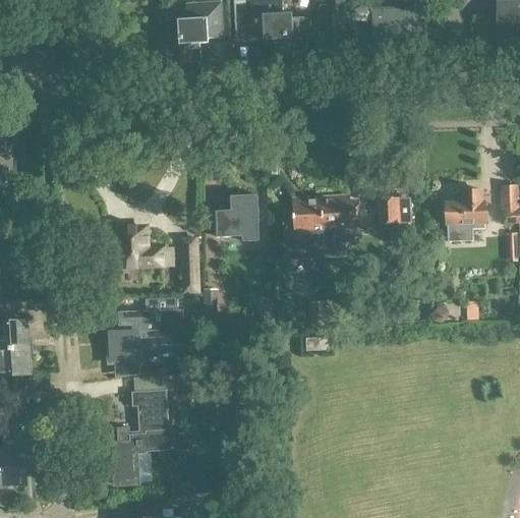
[(160,44),(164,44),(165,50),(166,54),(169,56),(173,57),(179,57),(179,61),(199,60),(198,37),(222,36),(220,0),(184,2),(185,17),(177,18),(177,22),(159,23),(160,44)]
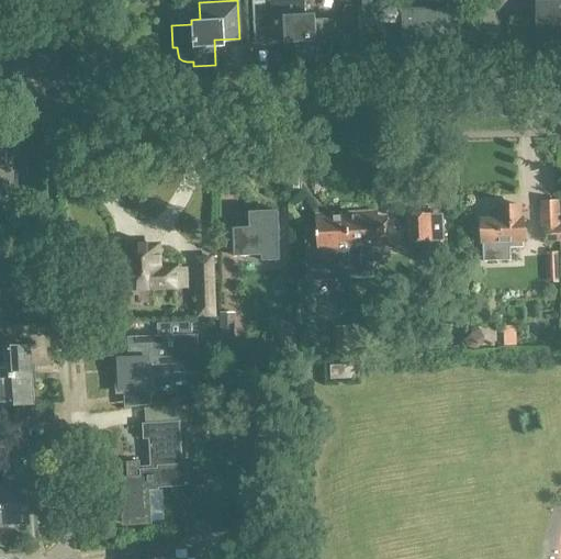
[(316,59),(316,55),(322,54),(326,53),(329,49),(331,45),(331,38),(335,38),(334,17),(314,18),(313,12),(304,13),(303,0),(251,0),(253,22),(267,21),(268,37),(293,35),(294,60),(316,59)]
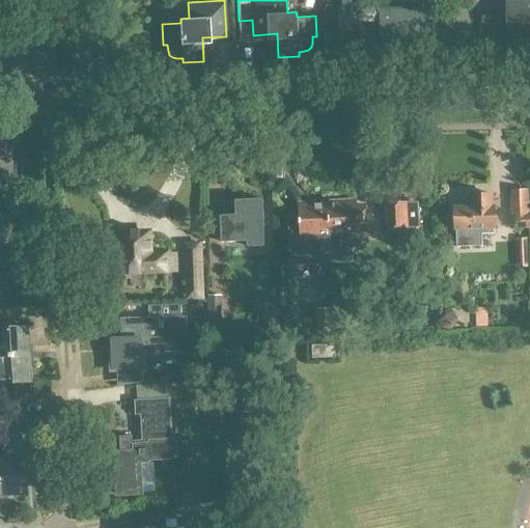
[(341,0),(342,21),(357,21),(357,9),(373,9),(372,0),(341,0)]
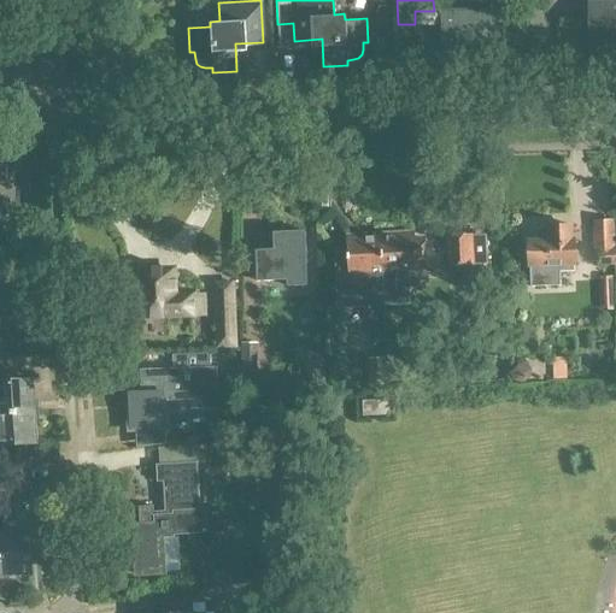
[(588,43),(615,42),(615,0),(588,0),(588,43)]
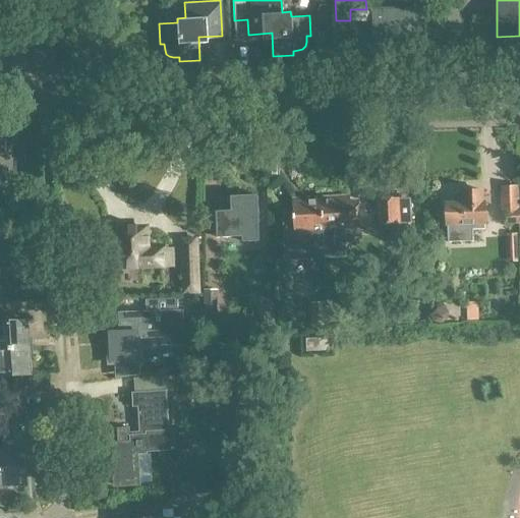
[(421,5),(372,6),(373,39),(422,38),(421,5)]
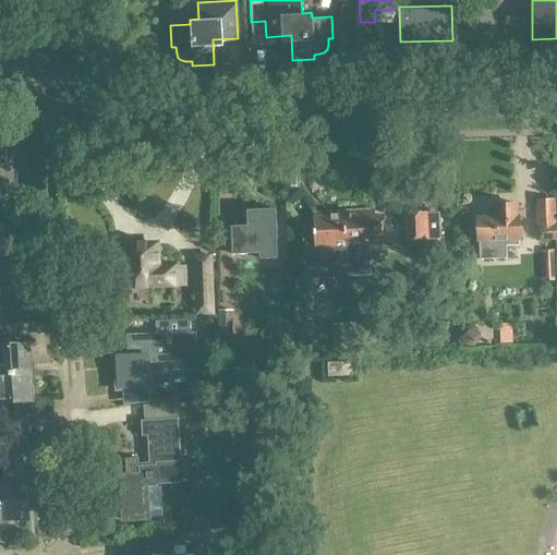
[(0,182),(11,182),(9,136),(0,136),(0,182)]
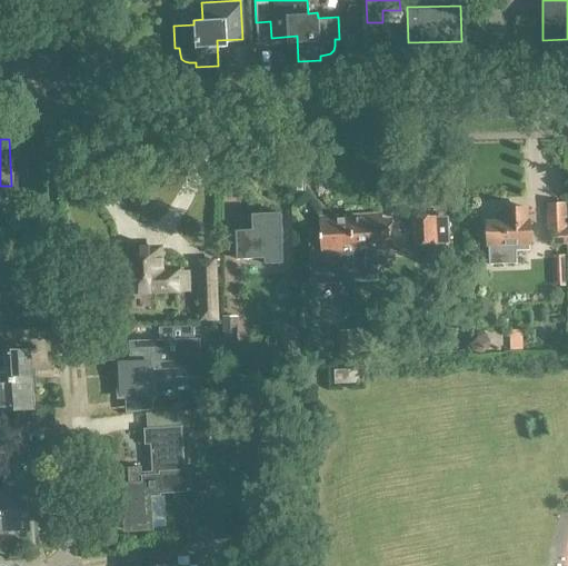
[(551,228),(552,242),(567,242),(567,228),(565,228),(564,200),(548,201),(548,228),(551,228)]
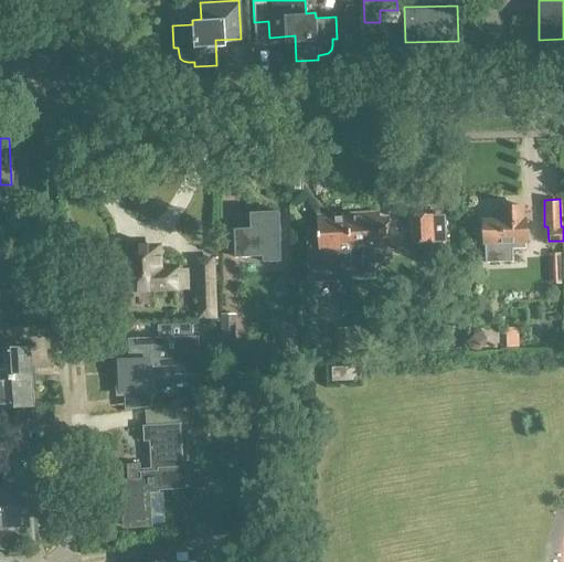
[(500,207),(500,216),(482,216),(483,243),(485,243),(485,261),(512,260),(512,247),(524,246),(524,242),(523,205),(500,207)]
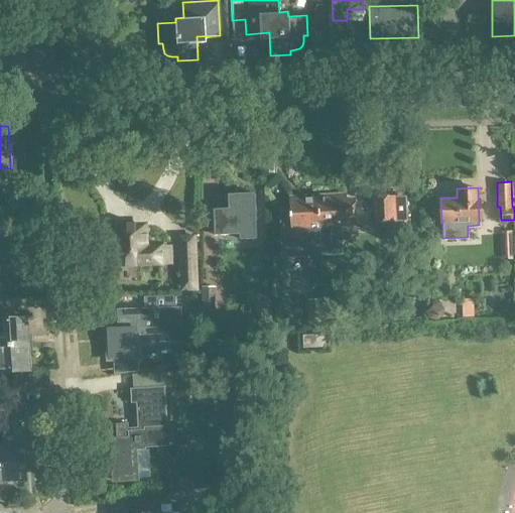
[(240,238),(255,237),(253,191),(216,194),(217,208),(213,208),(214,233),(240,232),(240,238)]
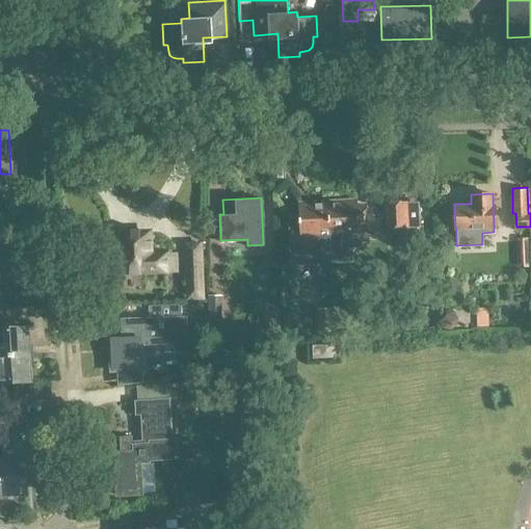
[(330,201),(326,202),(328,231),(330,262),(353,261),(351,230),(357,229),(357,228),(367,228),(366,212),(365,204),(356,205),(356,200),(338,201),(338,199),(330,199),(330,201)]
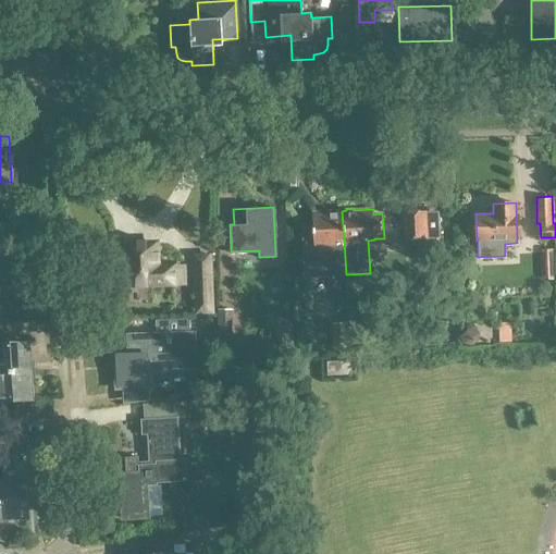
[(440,236),(437,209),(402,212),(404,239),(440,236)]
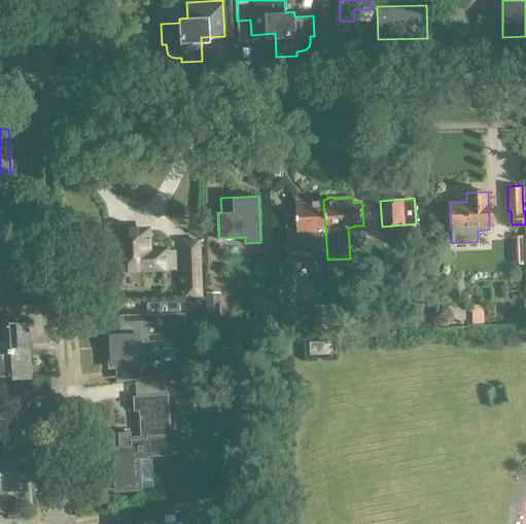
[(323,200),(294,201),(295,211),(284,212),(287,262),(327,259),(325,229),(323,200)]
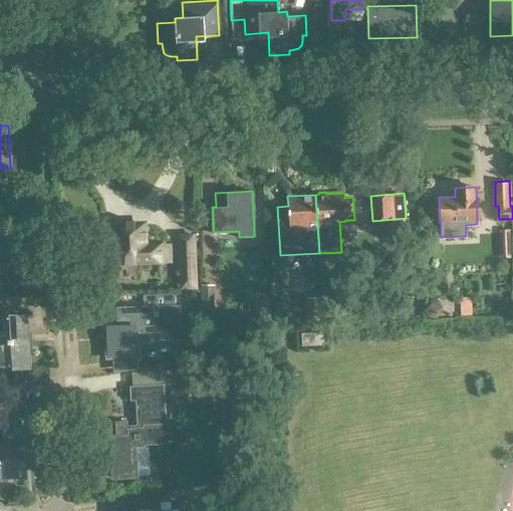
[(6,223),(18,222),(17,199),(5,200),(6,223)]
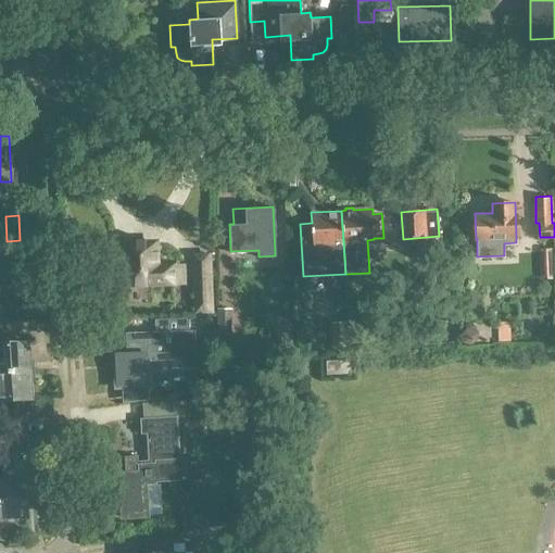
[(126,264),(112,265),(113,281),(127,281),(184,279),(183,264),(155,265),(154,241),(126,241),(126,264)]
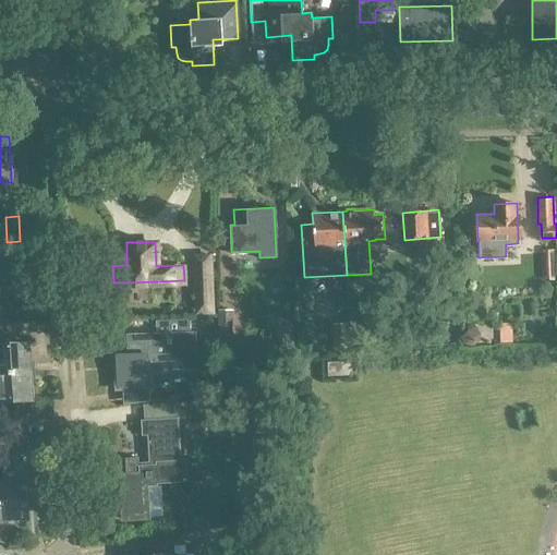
[(554,250),(553,250),(542,250),(542,263),(543,279),(555,278),(554,250)]
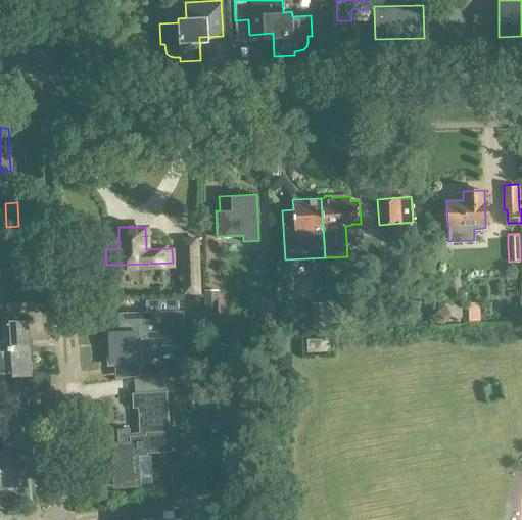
[(179,236),(181,294),(200,293),(198,235),(179,236)]
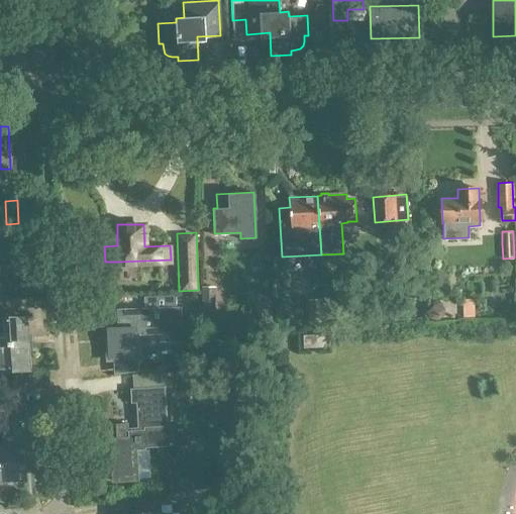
[(203,285),(202,313),(215,314),(215,286),(203,285)]
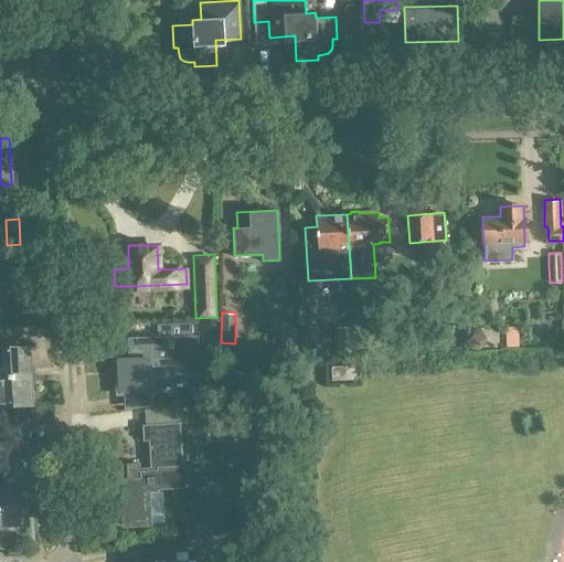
[(195,371),(195,338),(192,338),(191,321),(156,322),(157,339),(128,339),(129,359),(117,359),(117,393),(150,392),(150,374),(165,374),(165,371),(195,371)]
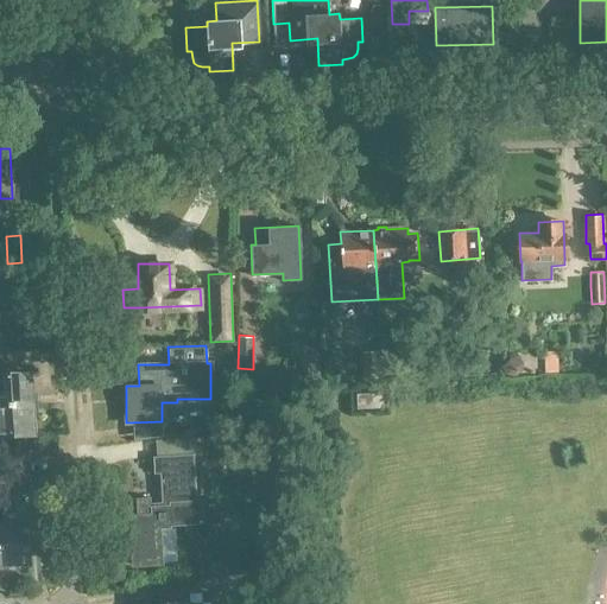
[(361,350),(362,377),(380,376),(379,349),(361,350)]
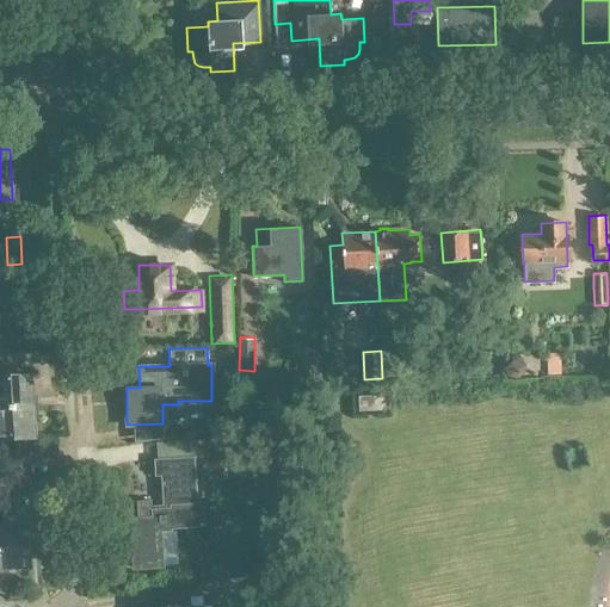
[(548,376),(561,376),(561,353),(547,353),(548,376)]
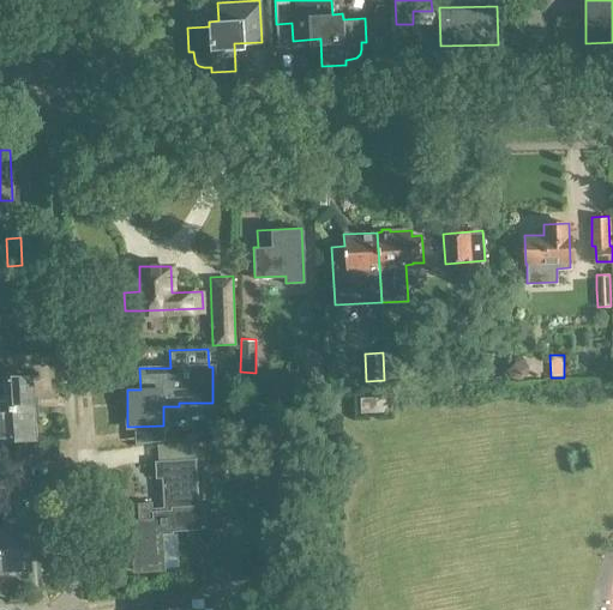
[(31,375),(0,376),(0,409),(34,406),(31,375)]
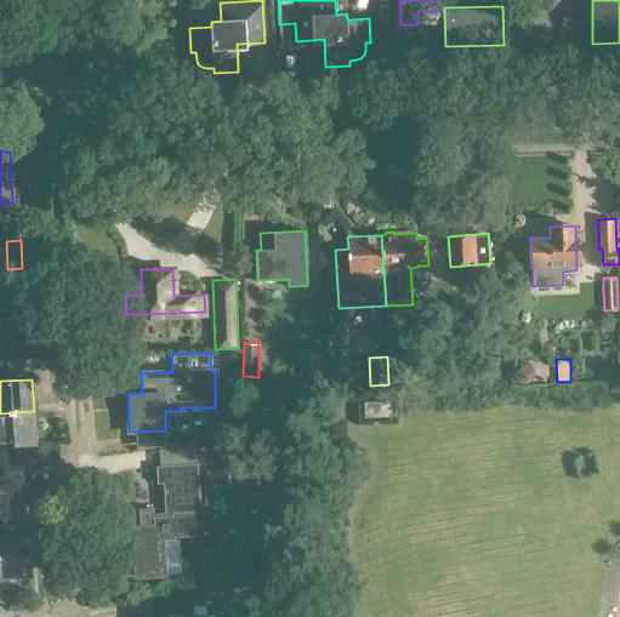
[(392,400),(364,401),(364,417),(393,416),(392,400)]
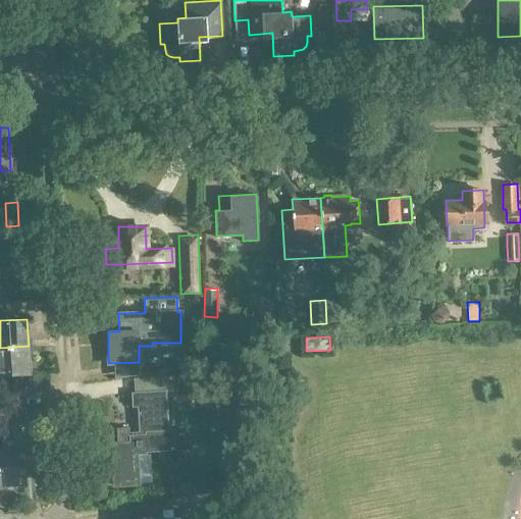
[(0,374),(30,373),(29,346),(0,348),(0,374)]
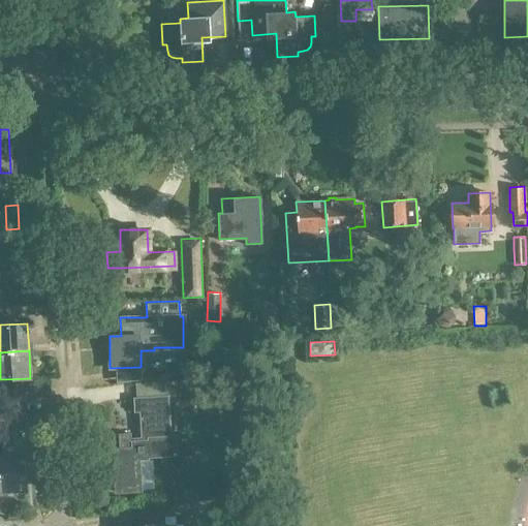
[(165,377),(129,379),(130,395),(166,393),(165,377)]
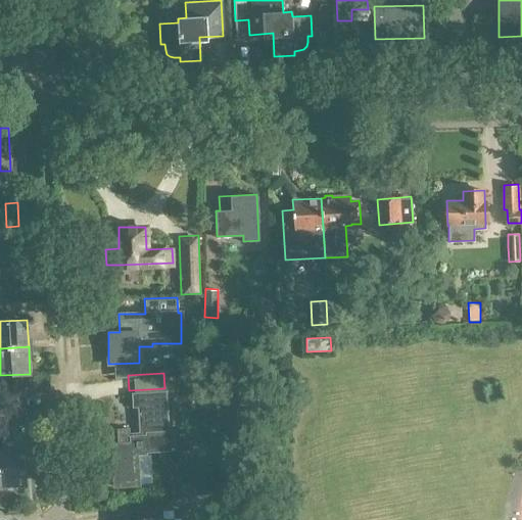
[(174,374),(174,388),(200,387),(199,373),(174,374)]
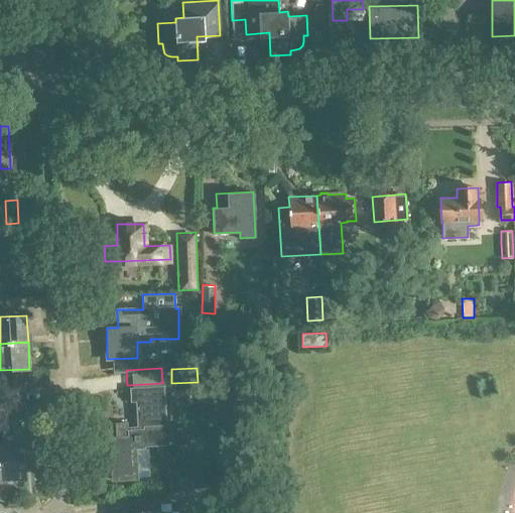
[(116,435),(109,436),(111,481),(138,480),(138,477),(137,449),(145,447),(145,445),(156,445),(157,450),(159,454),(163,458),(167,460),(172,460),(177,460),(181,457),(184,454),(187,450),(188,444),(187,439),(185,435),(182,431),(178,429),(173,428),(168,428),(166,428),(164,385),(130,387),(130,401),(136,401),(137,426),(127,426),(127,421),(115,422),(116,435)]
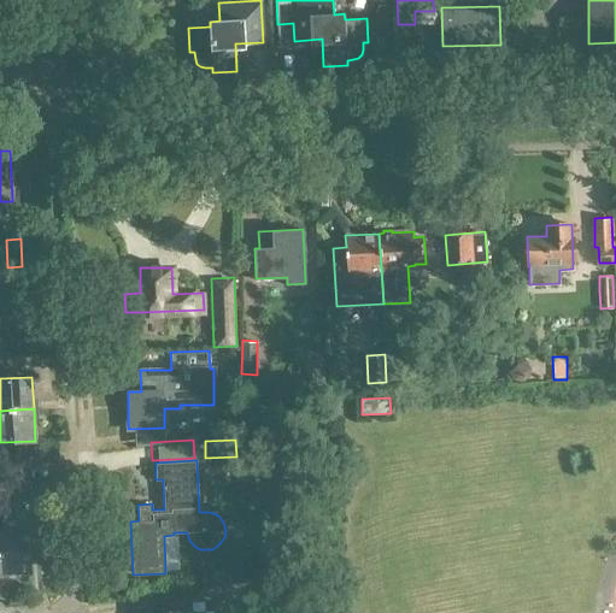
[(0,571),(29,570),(29,555),(44,554),(42,522),(27,523),(27,529),(0,530),(0,571)]
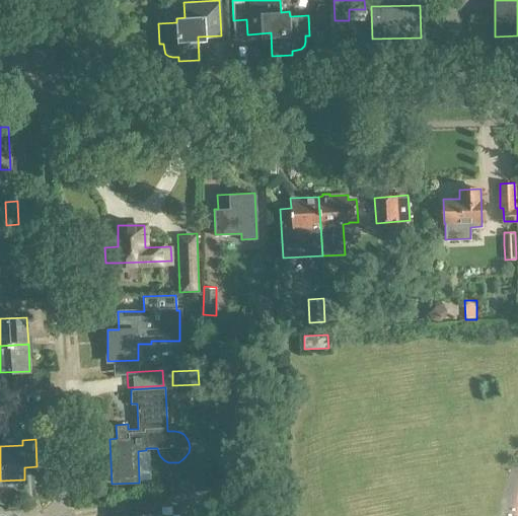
[(197,503),(195,491),(168,495),(160,496),(162,509),(170,508),(170,506),(197,503)]
